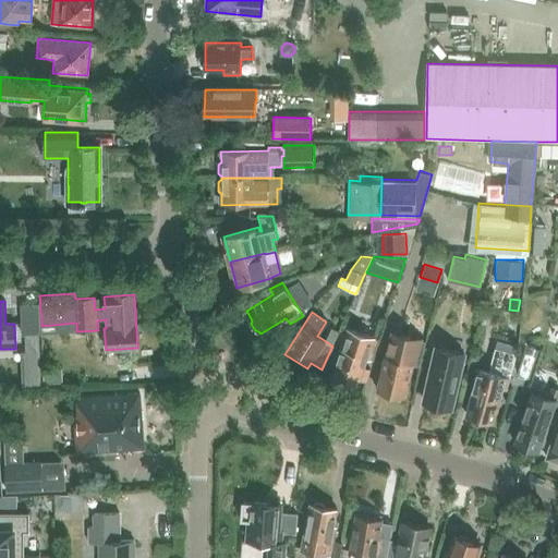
[(39,314),(23,315),(24,327),(40,327),(39,314)]
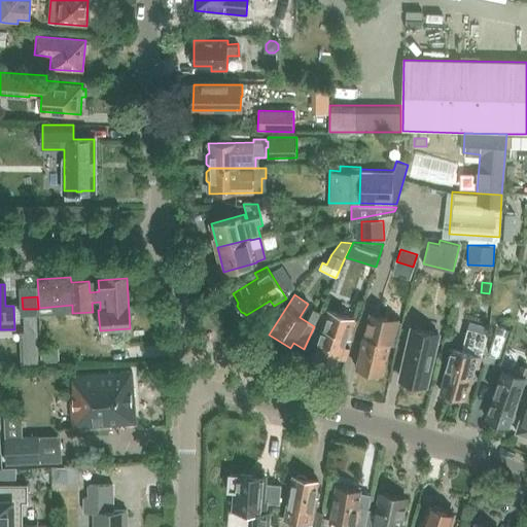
[(358,321),(327,311),(322,328),(314,326),(304,349),(302,355),(338,366),(346,338),(351,340),(358,321)]
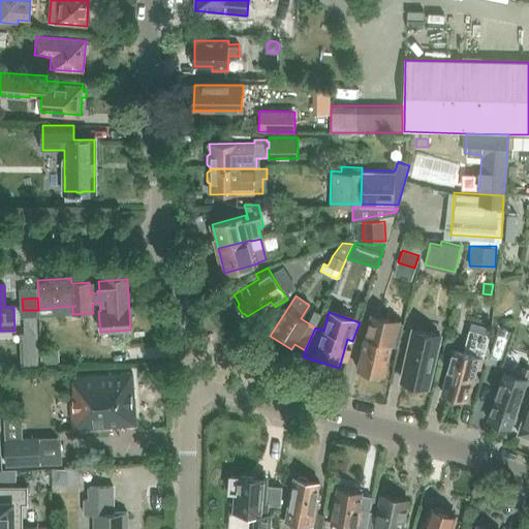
[(396,334),(399,325),(400,319),(371,313),(369,320),(368,319),(364,337),(365,337),(358,369),(383,375),(391,346),(398,347),(401,335),(396,334)]
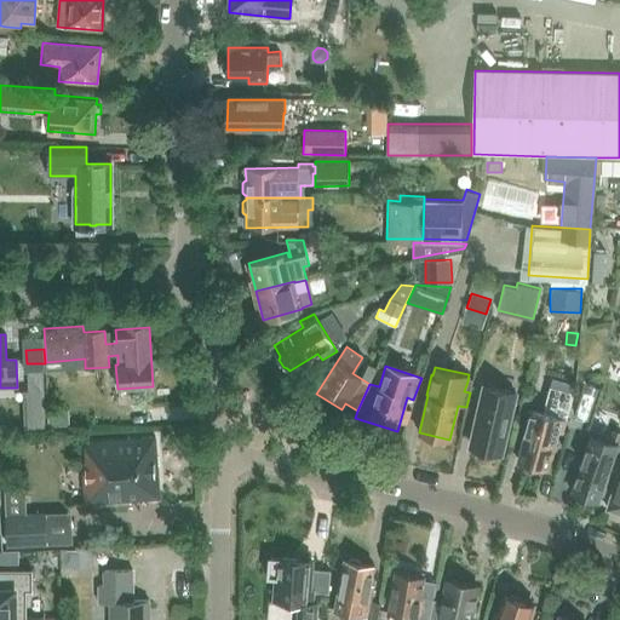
[(529,423),(528,423),(517,461),(547,469),(558,431),(563,432),(567,420),(566,419),(573,394),(549,385),(540,412),(533,409),(529,423)]
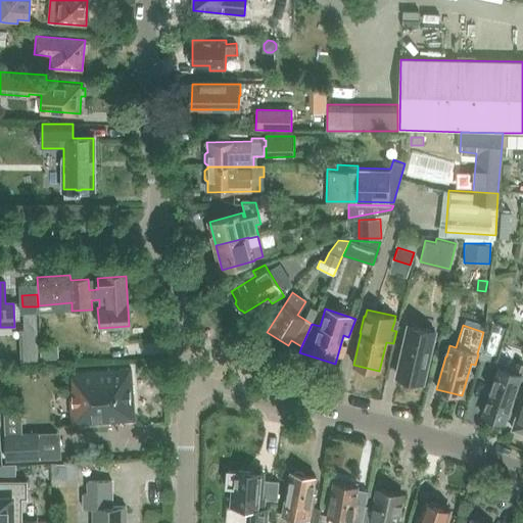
[(434,332),(409,326),(396,377),(423,383),(434,332)]
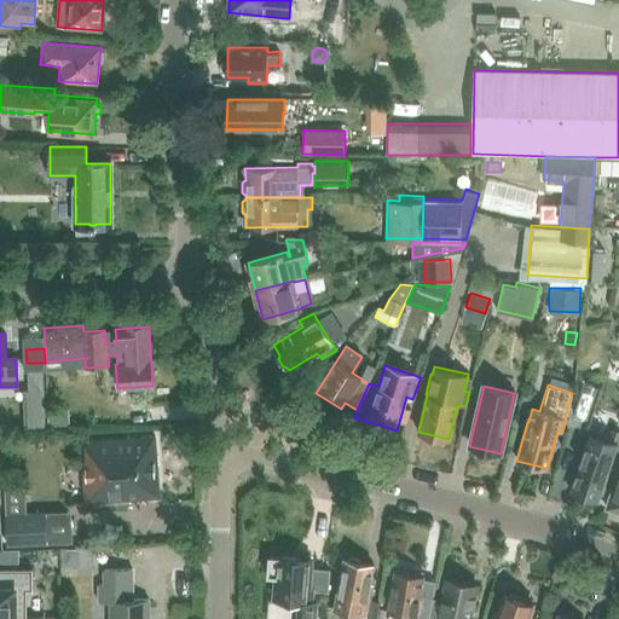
[(46,399),(30,400),(30,411),(46,411),(46,399)]
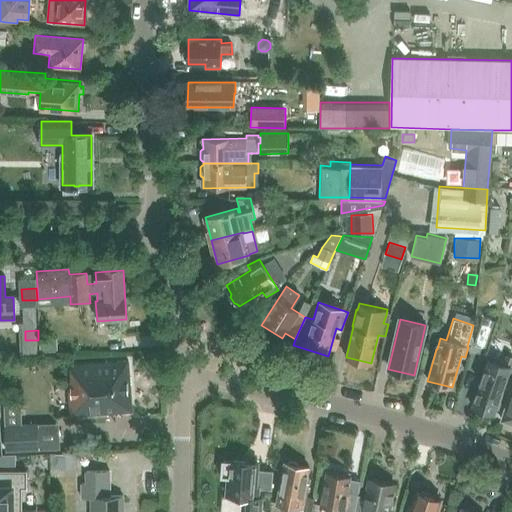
[(503,362),(489,357),(472,407),(480,409),(481,413),(488,416),(491,413),(494,414),(506,378),(507,378),(508,375),(511,365),(511,364),(511,361),(511,356),(506,354),(503,362)]
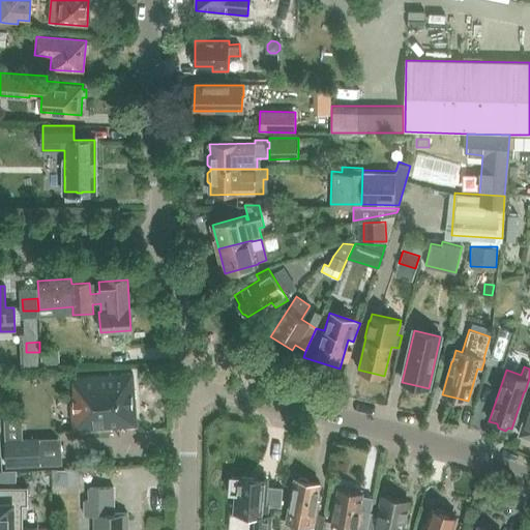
[(69,396),(72,431),(137,425),(133,374),(72,378),(74,395),(69,396)]
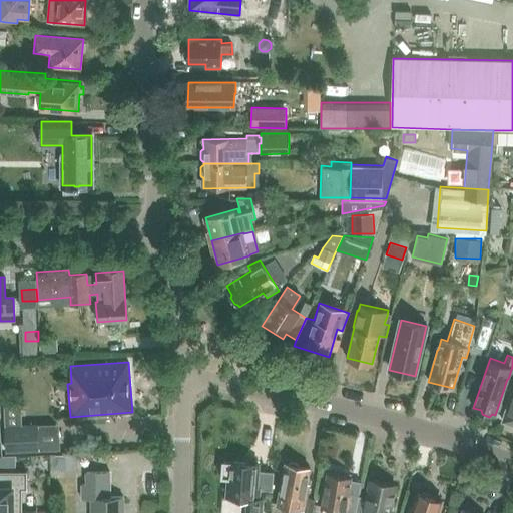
[(512,388),(502,421),(512,424),(512,388)]
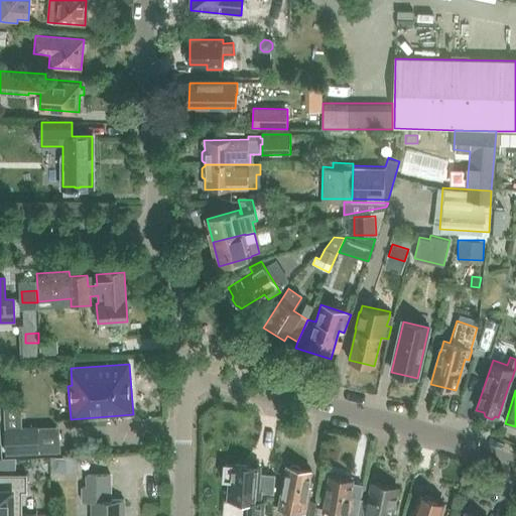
[(36,426),(5,428),(6,453),(38,450),(36,426)]
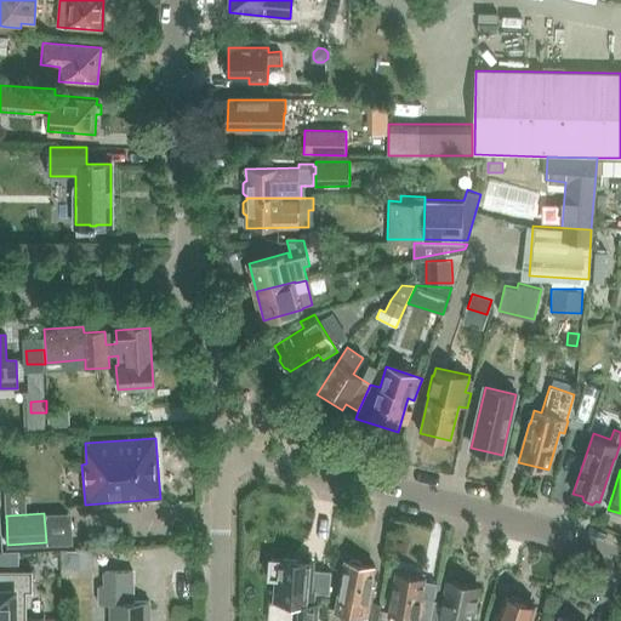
[(56,570),(93,569),(93,550),(68,551),(68,548),(56,548),(56,570)]
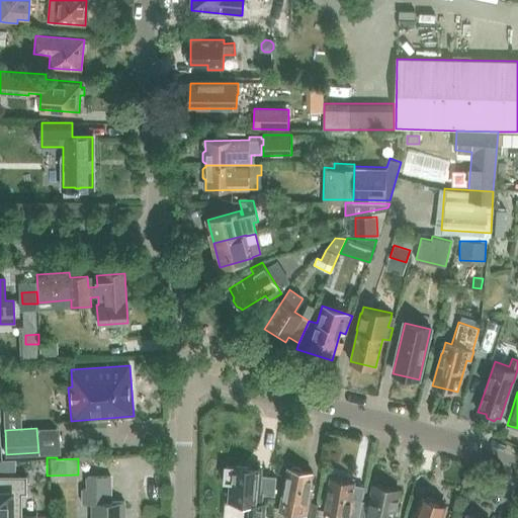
[(247,503),(246,511),(245,517),(264,517),(266,503),(263,502),(264,493),(258,493),(260,467),(234,465),(234,466),(226,466),(224,483),(232,483),(231,502),(247,503)]
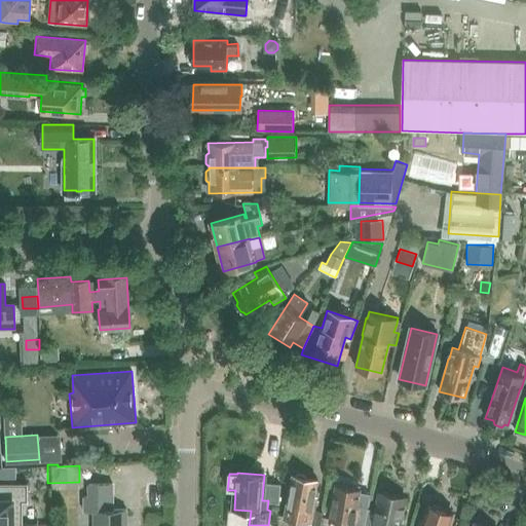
[(284,518),(306,523),(305,525),(322,525),(324,517),(321,517),(322,511),(315,510),(318,496),(314,495),(317,480),(306,478),(304,476),(297,474),(294,476),(292,476),(284,518)]
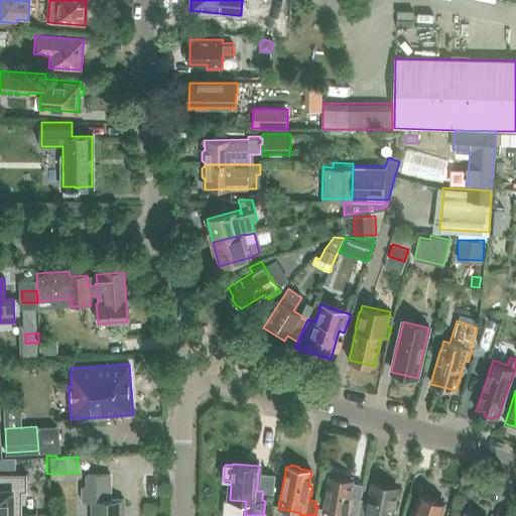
[(0,514),(21,515),(21,492),(26,492),(26,475),(0,474),(0,514)]
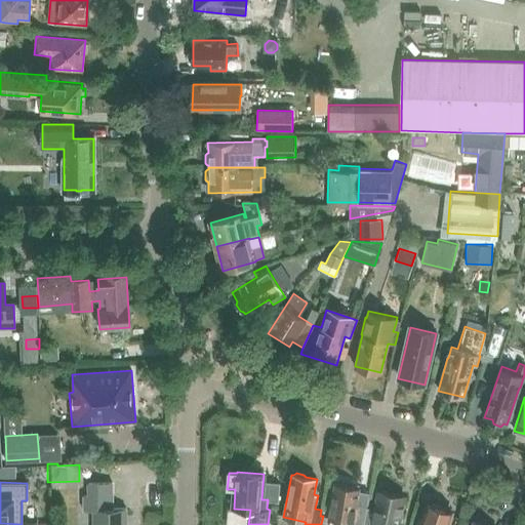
[(362,524),(366,507),(357,505),(359,488),(349,487),(348,483),(339,482),(336,484),(335,484),(328,518),(350,522),(349,524),(362,524)]
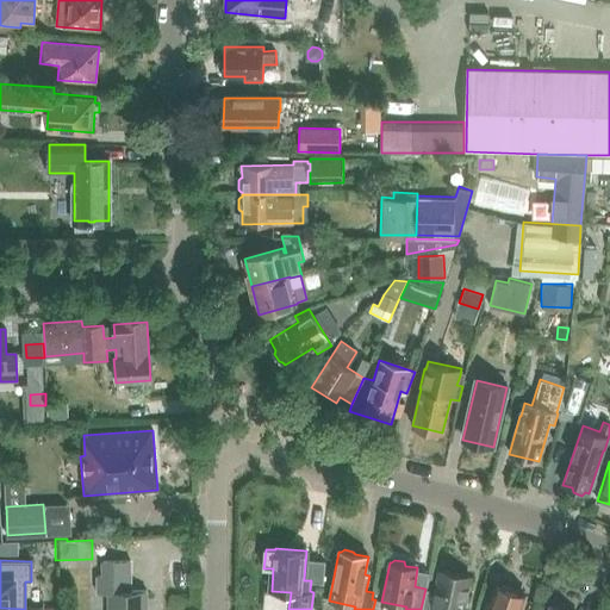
[(109,593),(109,609),(147,609),(147,591),(131,591),(130,561),(103,561),(103,577),(98,577),(98,593),(109,593)]
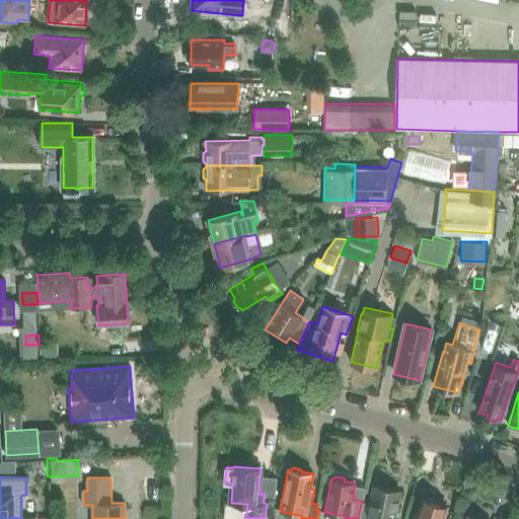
[(375,487),(368,518),(397,518),(399,508),(396,507),(399,492),(375,487)]
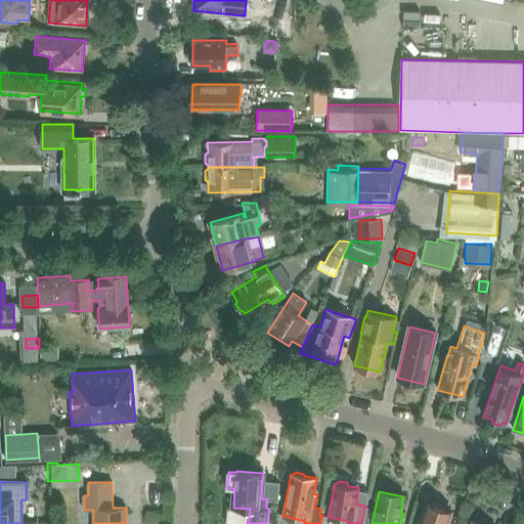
[(62,505),(62,492),(51,492),(51,505),(62,505)]
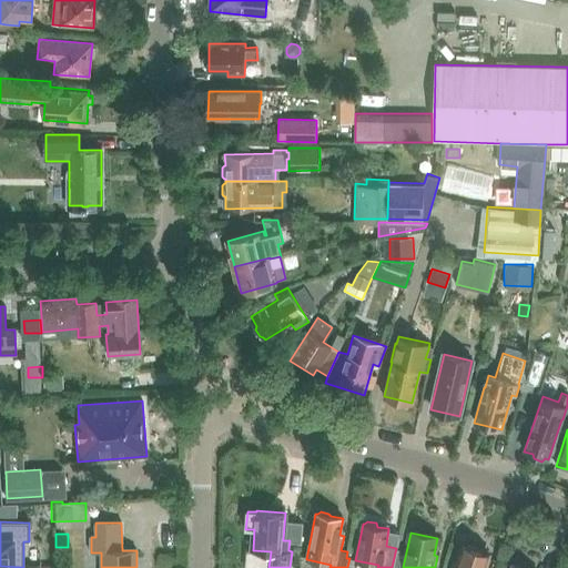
[(454,560),(450,567),(484,567),(488,555),(463,546),(458,563),(454,560)]
